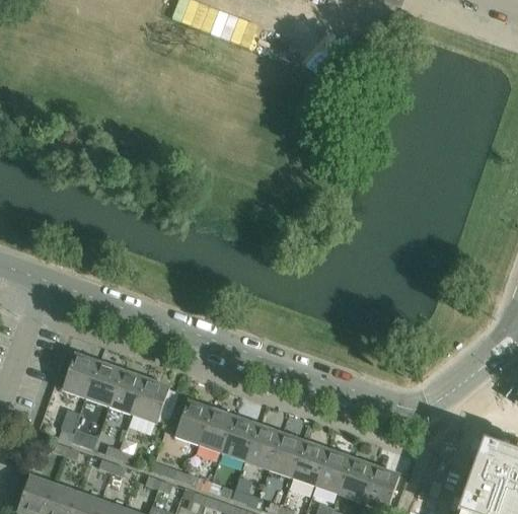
[(61,388),(84,396),(96,361),(74,353),(61,388)]
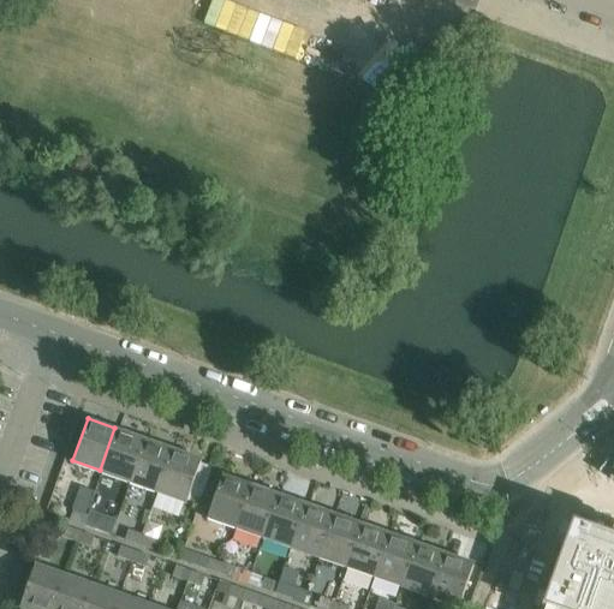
[(144,439),(114,428),(100,470),(129,481),(144,439)]
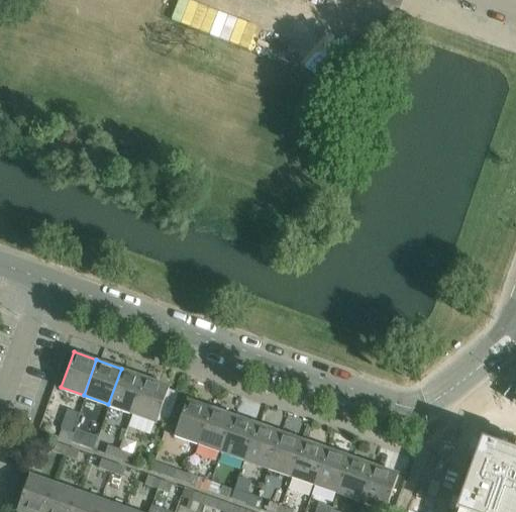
[(143,377),(121,369),(108,404),(131,412),(143,377)]
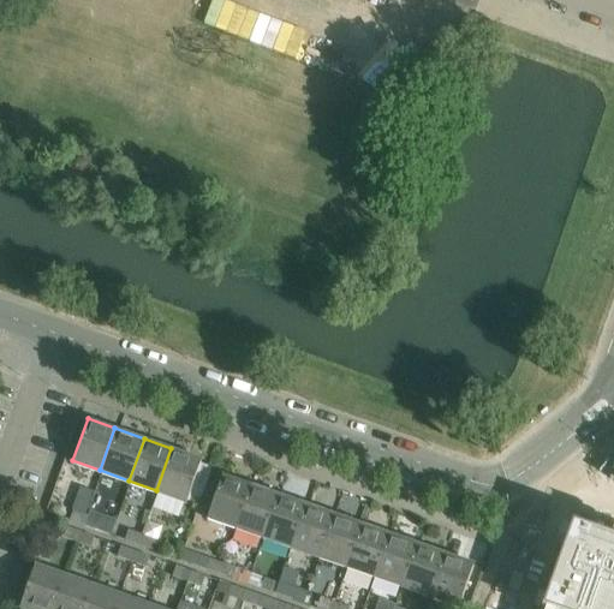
[(200,458),(171,448),(156,490),(185,500),(200,458)]
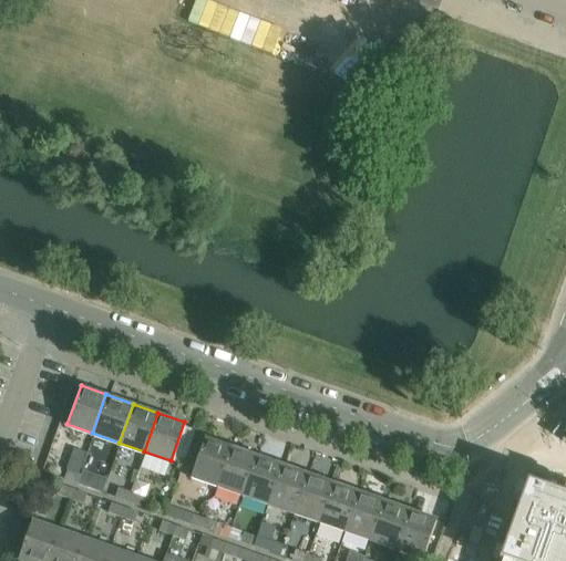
[(189,475),(216,484),(229,445),(204,436),(189,475)]
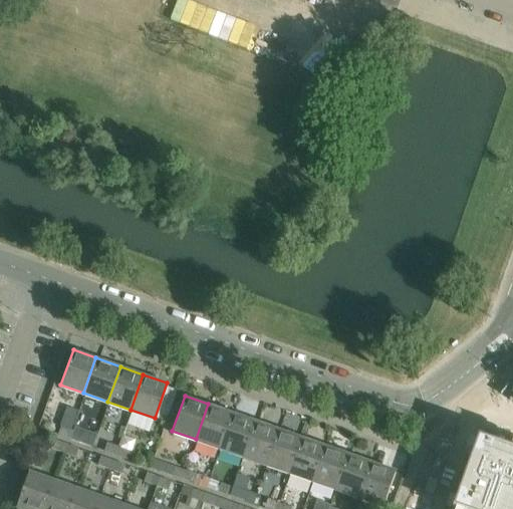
[(232,412),(208,404),(196,439),(219,448),(232,412)]
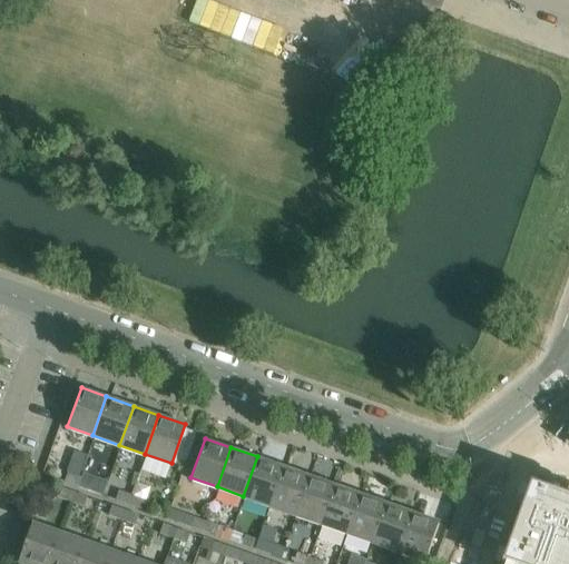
[(283,466),(257,456),(243,496),(268,505),(283,466)]
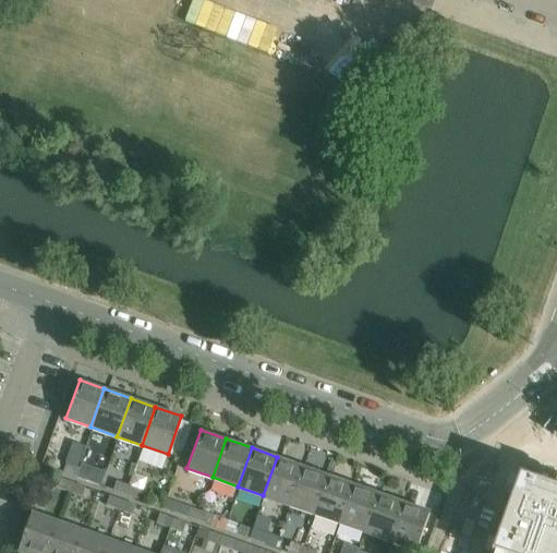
[(301,466),(277,457),(263,495),(288,504),(301,466)]
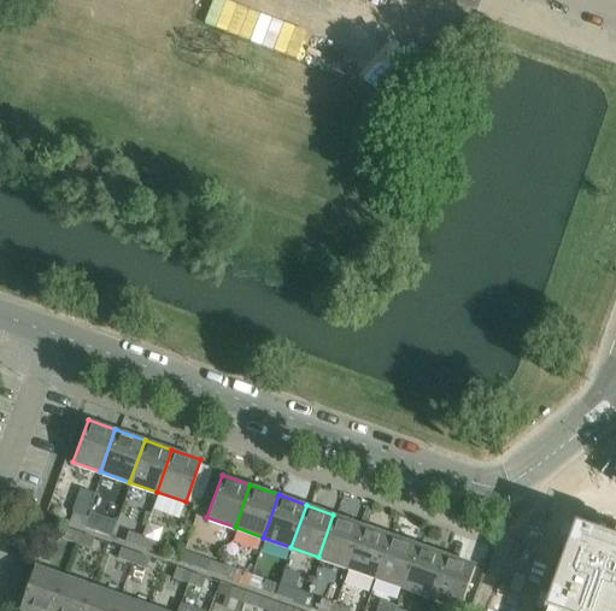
[(86,513),(72,509),(69,518),(82,523),(86,513)]
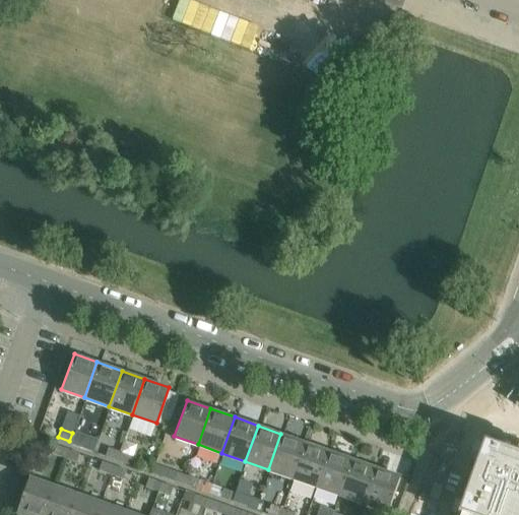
[(85,438),(72,433),(69,441),(82,446),(85,438)]
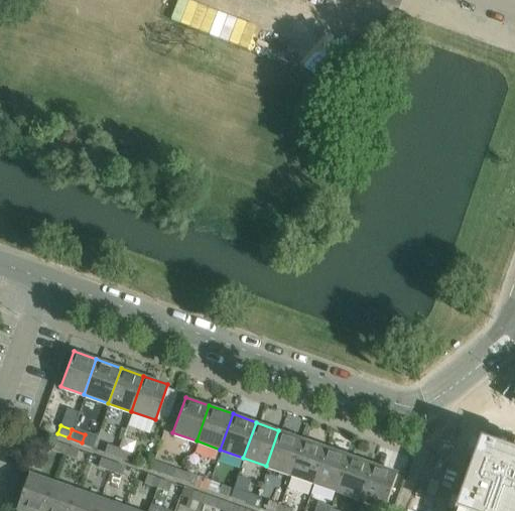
[(301,438),(278,430),(266,466),(289,474),(301,438)]
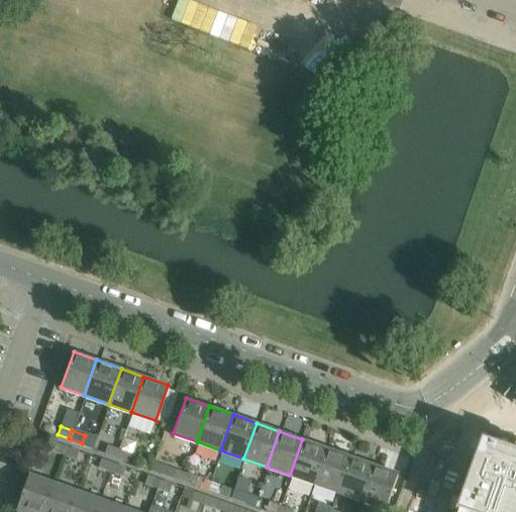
[(54,439),(54,440),(50,448),(63,452),(66,444),(54,439)]
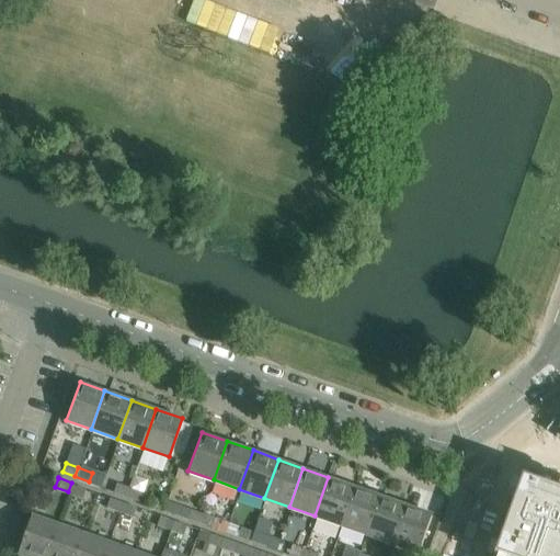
[(354,486),(328,477),(315,515),(340,524),(354,486)]
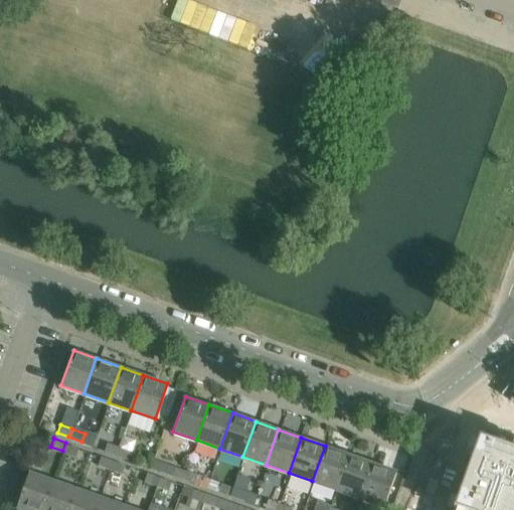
[(513,509),(513,451),(478,439),(465,475),(462,483),(452,509),(513,509)]
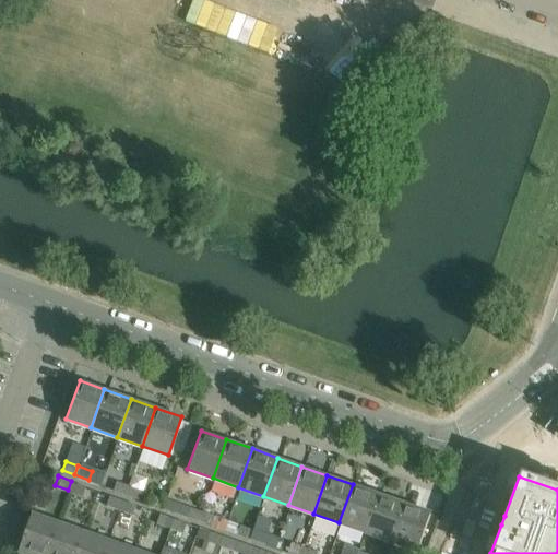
[(116,479),(113,488),(126,493),(129,484),(116,479)]
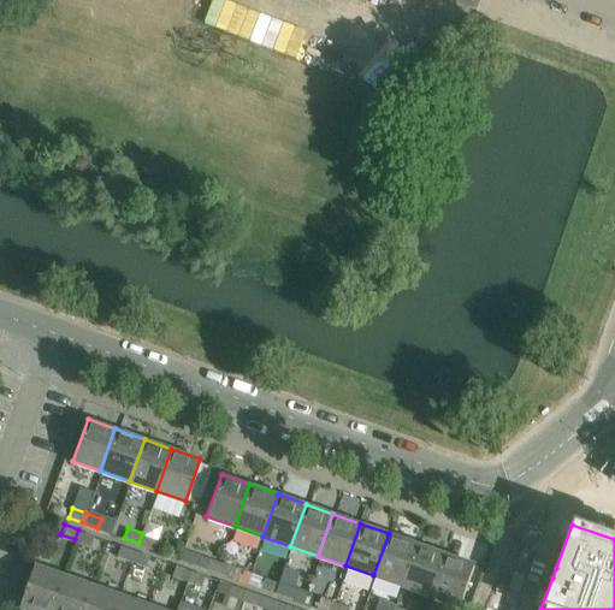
[(93,534),(78,529),(75,539),(89,544),(93,534)]
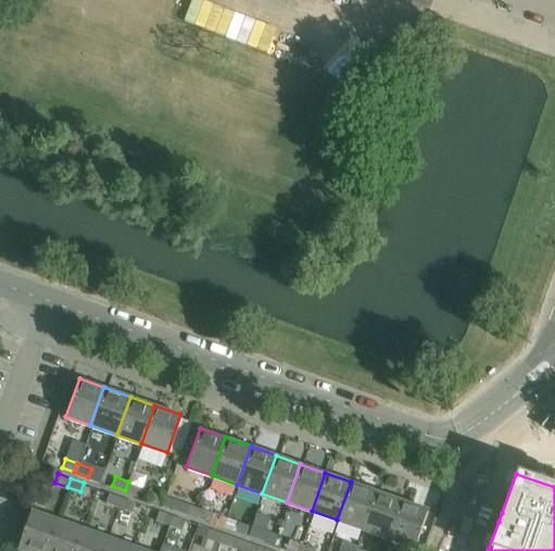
[(141,486),(128,481),(125,490),(138,495),(141,486)]
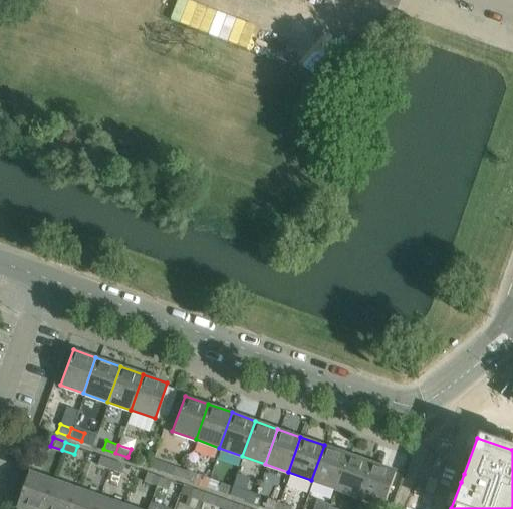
[(346,453),(324,445),(311,480),(334,488),(346,453)]
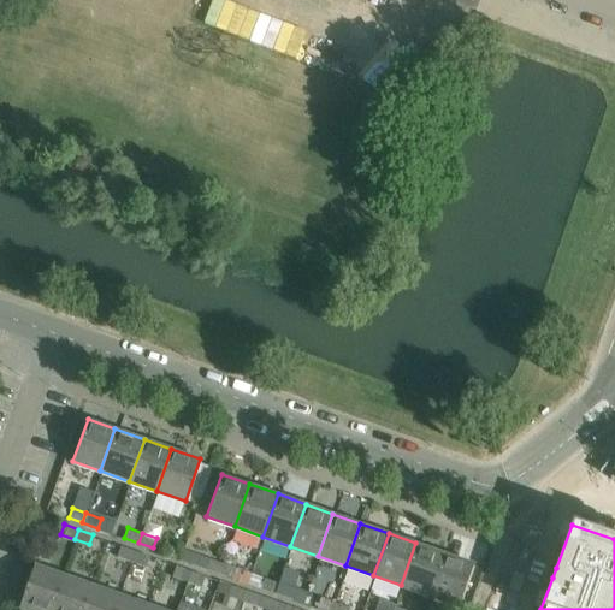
[(443,552),(415,543),(401,585),(429,594),(443,552)]
